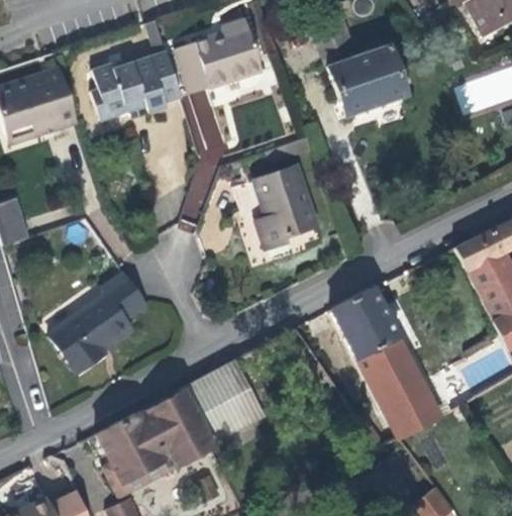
[(448,0),(449,1),(452,8),(463,3),(468,0),(448,0)]
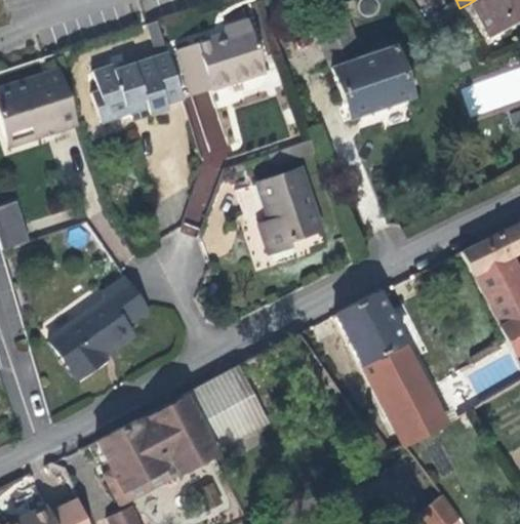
[(475,0),(470,3),(487,36),(517,21),(506,0),(475,0)]
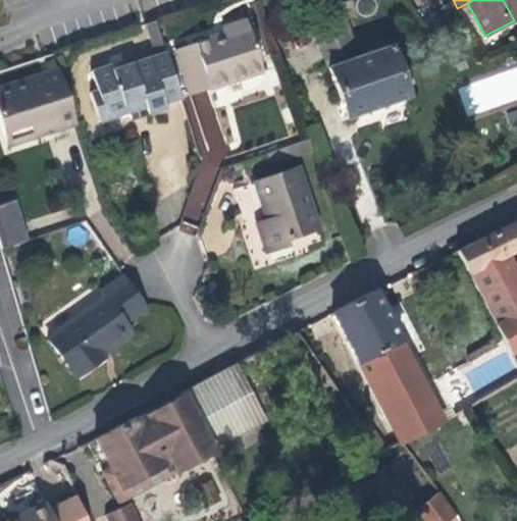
[(457,8),(454,1),(444,5),(447,11),(457,8)]
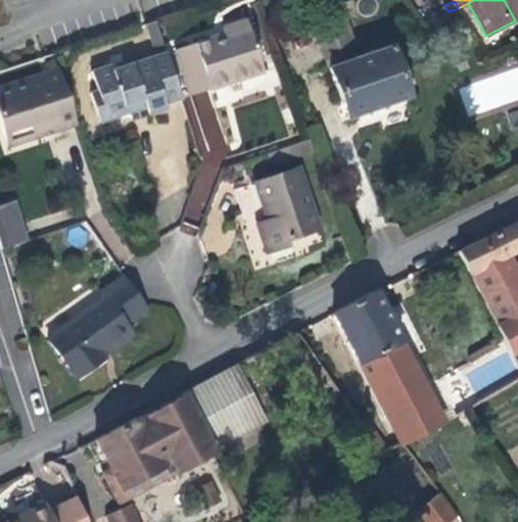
[(326,53),(358,42),(348,13),(316,24),(326,53)]
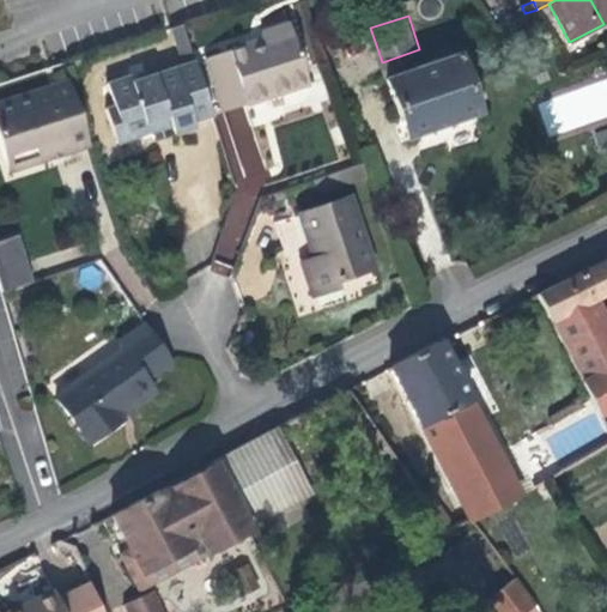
[(187,66),(196,62),(183,23),(174,26),(187,66)]
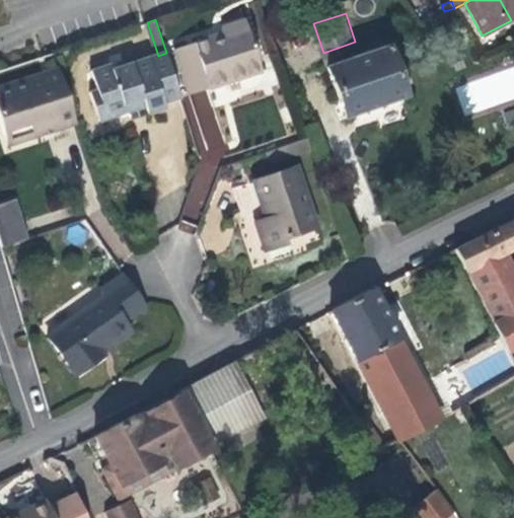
[(173,51),(190,96),(261,71),(244,21),(220,29),(222,34),(173,51)]
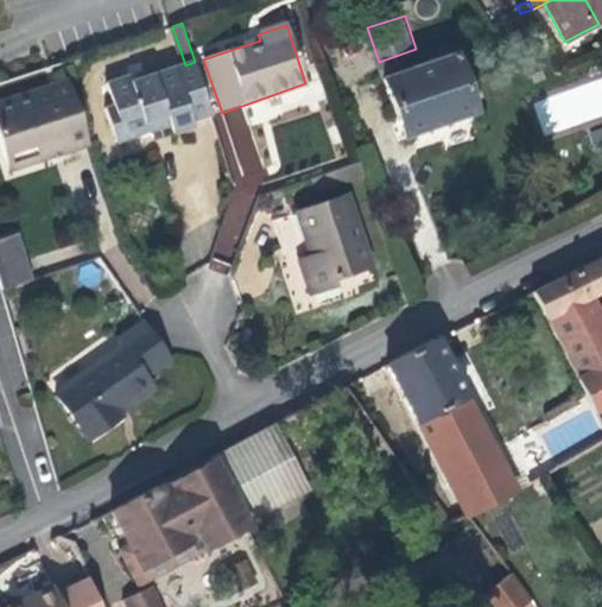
[(379,62),(409,134),(480,109),(456,51),(419,63),(416,49),(379,62)]
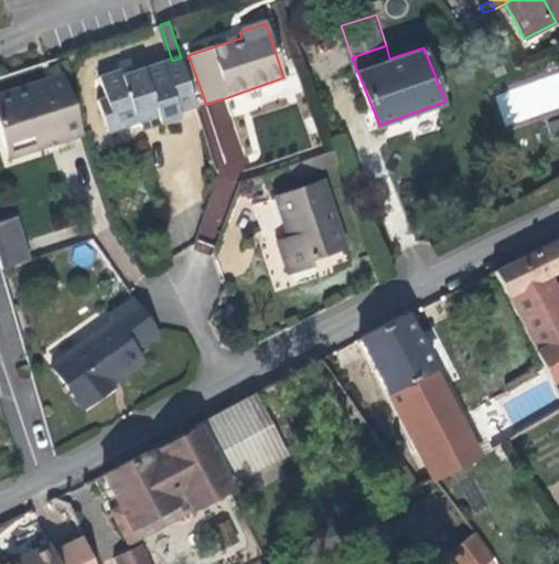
[(178,115),(197,108),(181,57),(172,61),(121,78),(120,74),(97,81),(104,103),(98,106),(108,136),(139,126),(158,119),(159,128),(180,121),(178,115)]
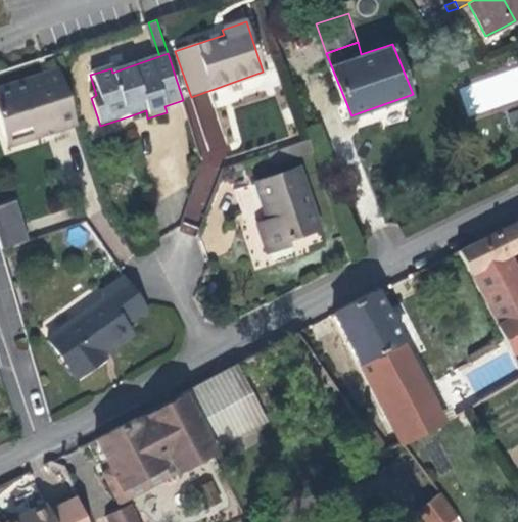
[(517,66),(463,86),(473,116),(517,101),(517,66)]
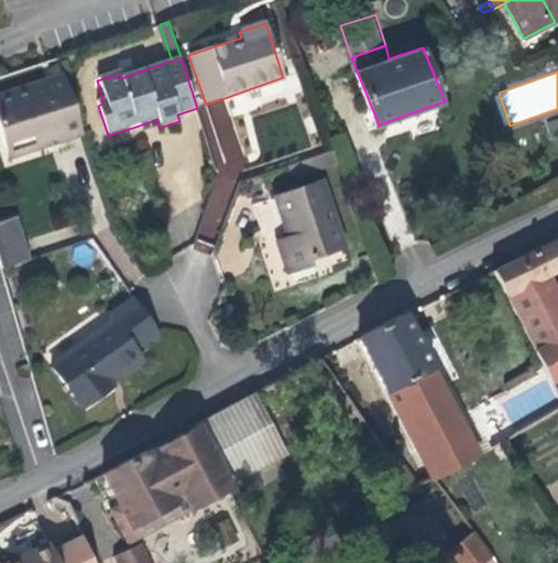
[(66,141),(84,136),(67,83),(0,103),(0,130),(7,153),(36,145),(37,147),(46,145),(45,141),(63,137),(66,141)]
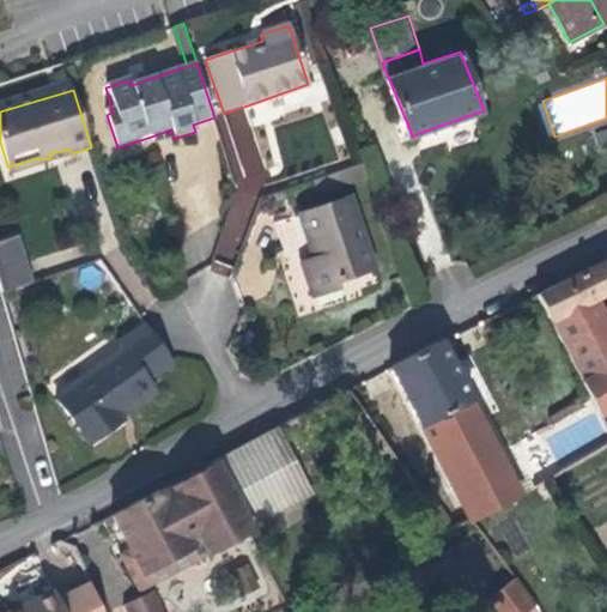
[(155,145),(173,139),(171,129),(151,137),(155,145)]
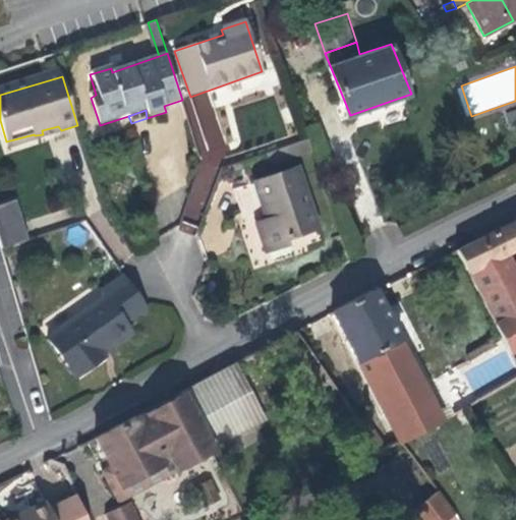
[(237,187),(243,207),(261,203),(266,219),(254,223),(265,251),(288,244),(286,237),(318,227),(297,167),(237,187)]
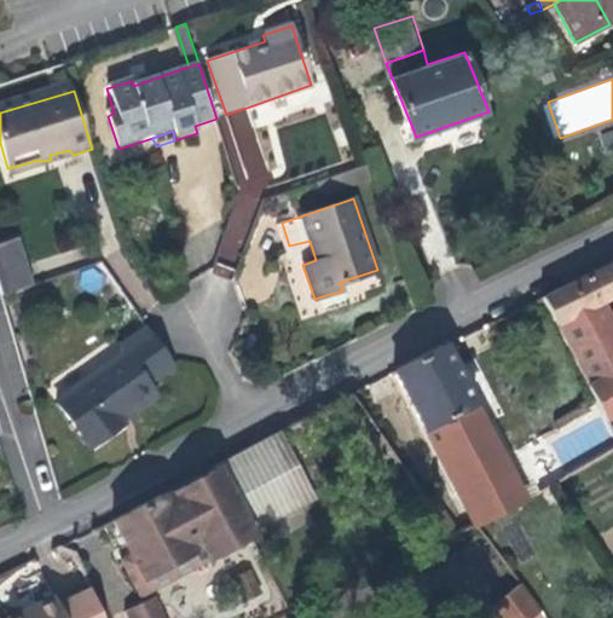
[(284,248),(289,246),(282,223),(277,224),(284,248)]
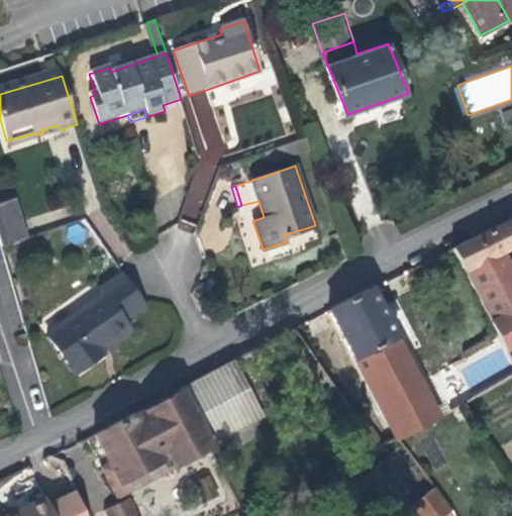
[(0,205),(15,200),(14,196),(0,200),(0,205)]
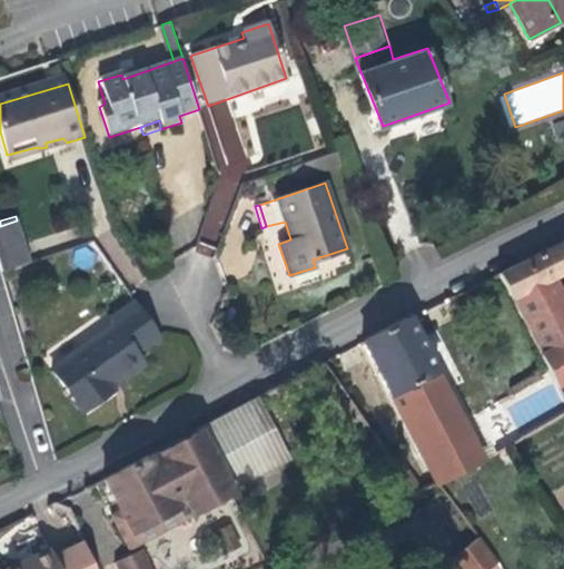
[(0,267),(28,258),(17,221),(0,226),(0,267)]
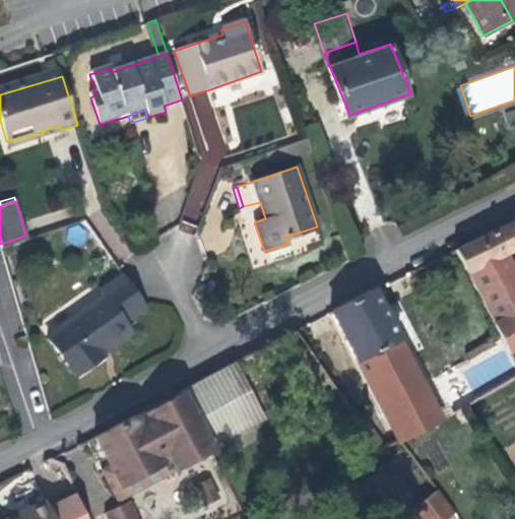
[(514,219),(456,249),(509,351),(514,349),(514,266),(507,251),(514,248),(514,219)]
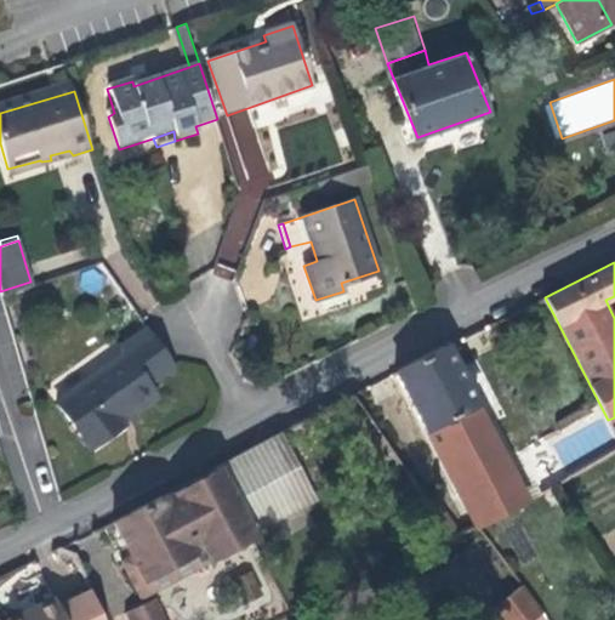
[(171,358),(146,324),(121,343),(124,351),(57,398),(90,443),(123,422),(121,417),(119,413),(153,388),(148,380),(176,360),(171,358)]
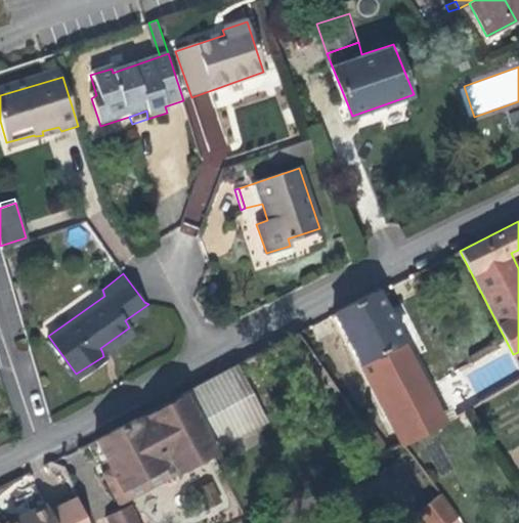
[(446,423),(379,290),(335,311),(403,443),(446,423)]
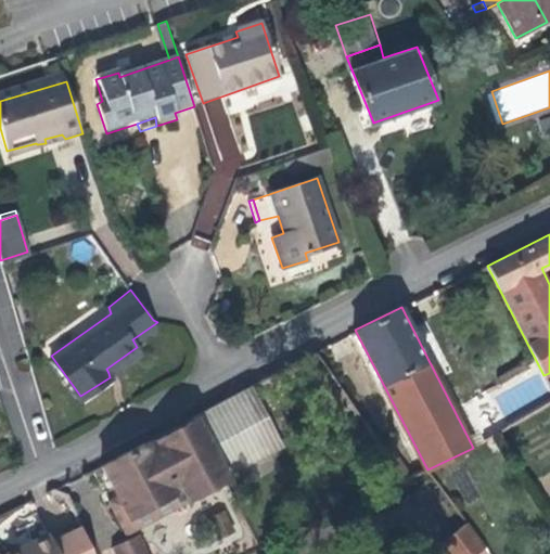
[(106,369),(109,373),(140,351),(137,347),(106,369)]
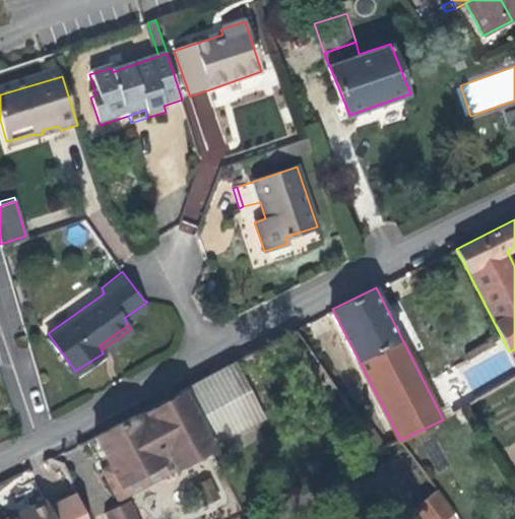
[(266,416),(237,359),(182,388),(212,445),(256,423),(266,416)]
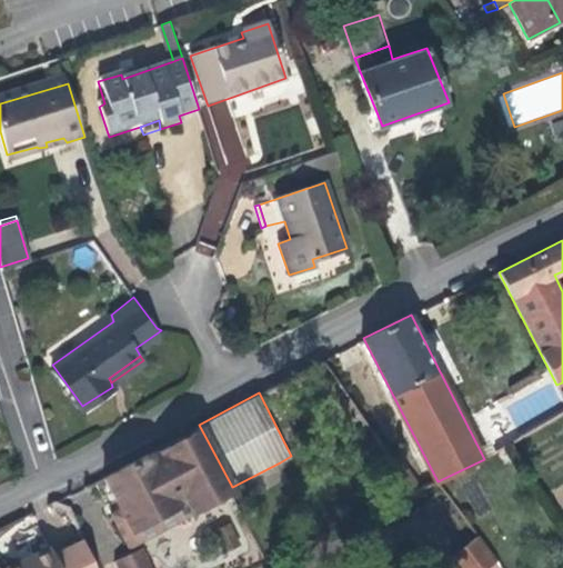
[(232,487),(199,425),(104,475),(122,507),(141,541),(234,491),(232,487)]
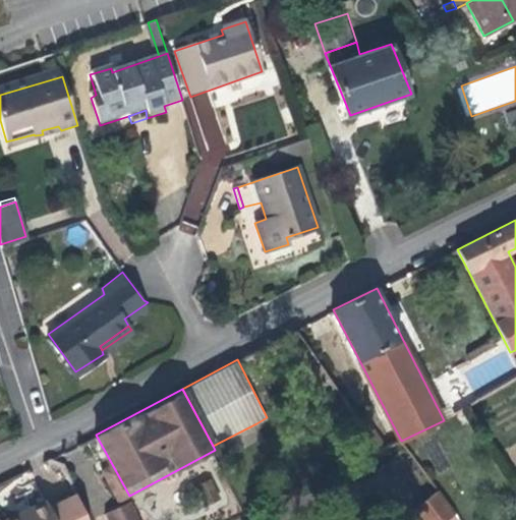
[(368,417),(360,421),(380,451),(388,447),(368,417)]
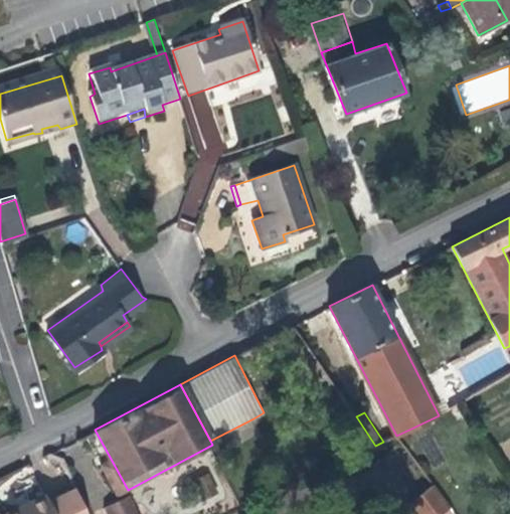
[(117,496),(128,490),(111,459),(101,465),(117,496)]
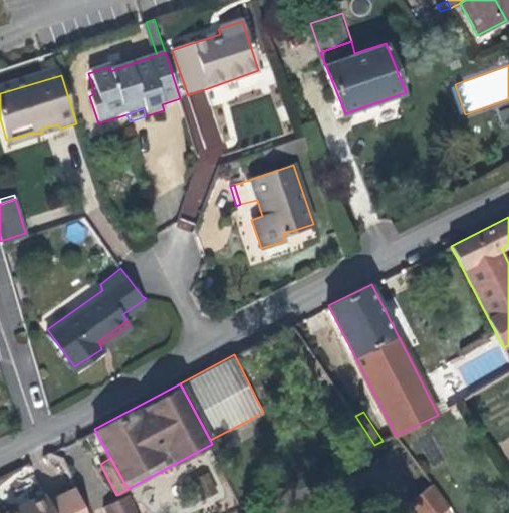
[(415,512),(437,512),(449,504),(433,483),(407,502),(415,512)]
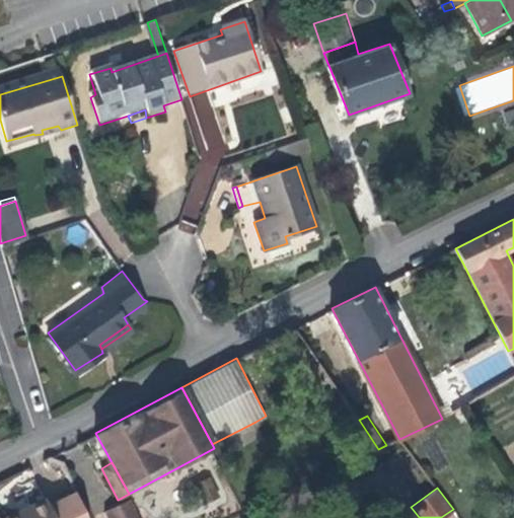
[(90,517),(78,492),(52,505),(49,498),(5,517),(90,517)]
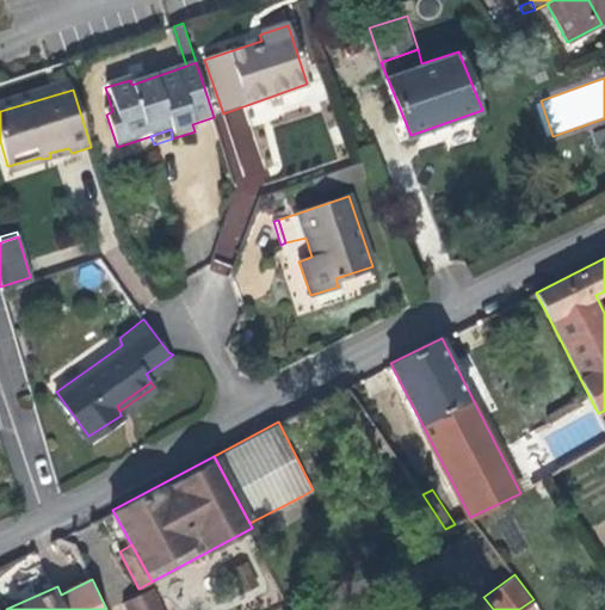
[(164,609),(154,589),(125,603),(128,609),(164,609)]
